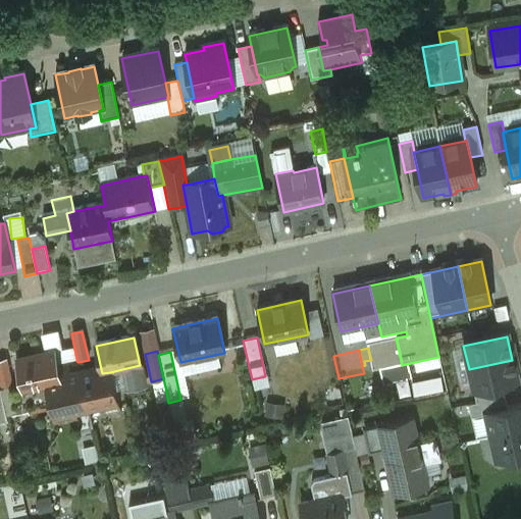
[(55,354),(15,362),(20,386),(12,387),(18,415),(52,407),(47,385),(61,383),(58,368),(55,354)]
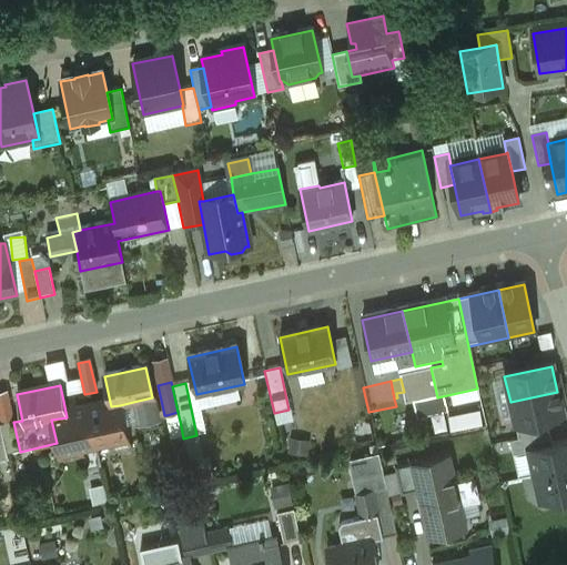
[(0,423),(14,420),(9,392),(0,393),(0,423)]
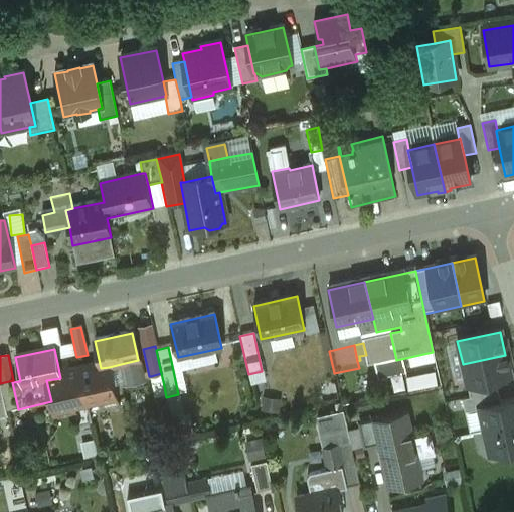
[(510,378),(505,355),(463,364),(467,387),(495,381),(510,378)]
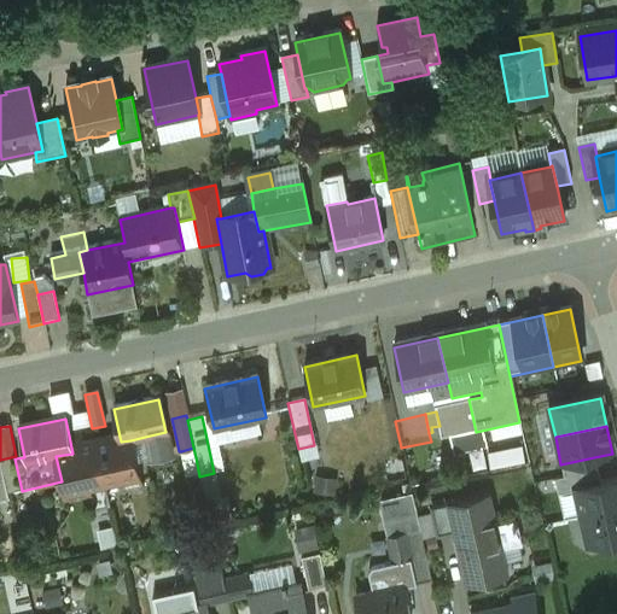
[(166,432),(145,437),(150,457),(151,462),(172,457),(167,432),(166,432)]
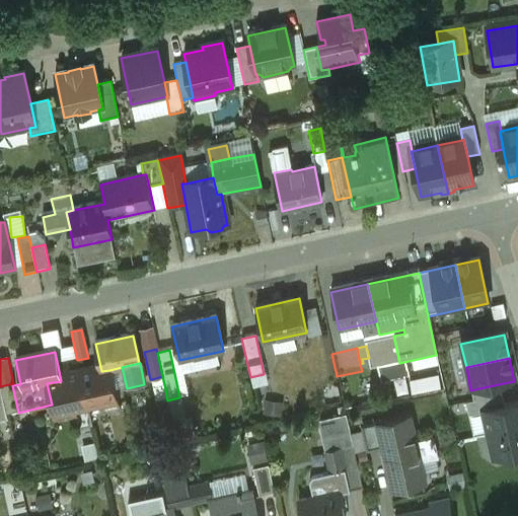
[(79,372),(64,375),(66,366),(66,365),(58,366),(61,381),(47,383),(52,404),(56,426),(74,422),(73,414),(87,411),(79,372)]
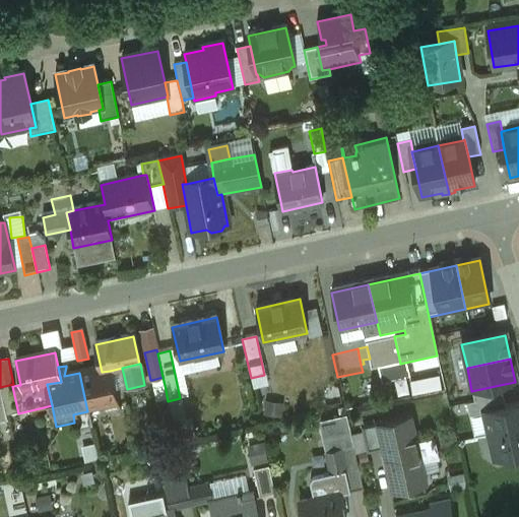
[(101,368),(79,373),(87,411),(104,407),(106,415),(120,412),(110,371),(102,372),(101,368)]
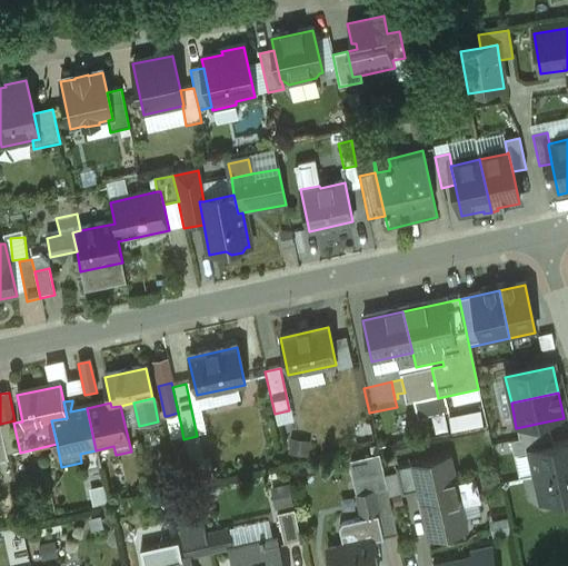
[(454,434),(486,427),(482,410),(450,418),(454,434)]
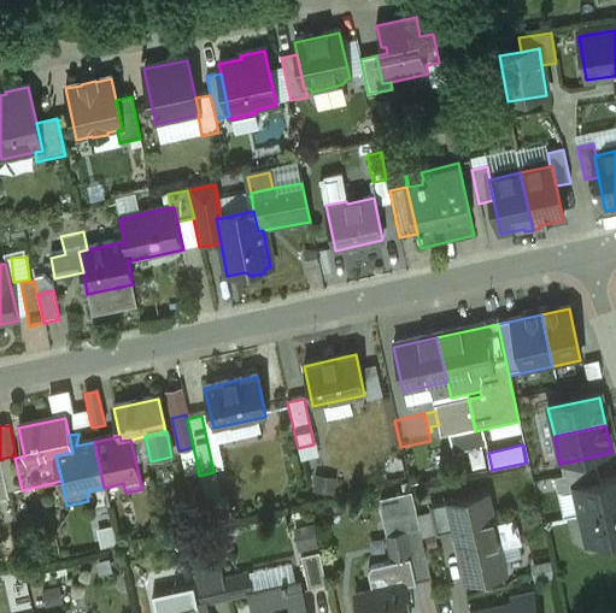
[(193,447),(181,451),(183,460),(195,457),(193,447)]
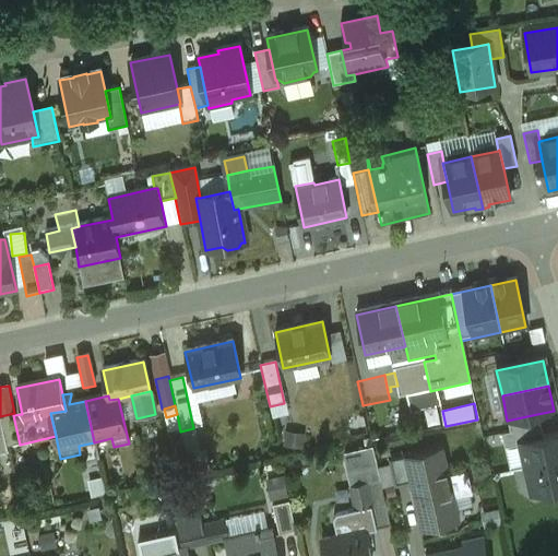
[(537,414),(507,421),(510,434),(539,427),(537,414)]
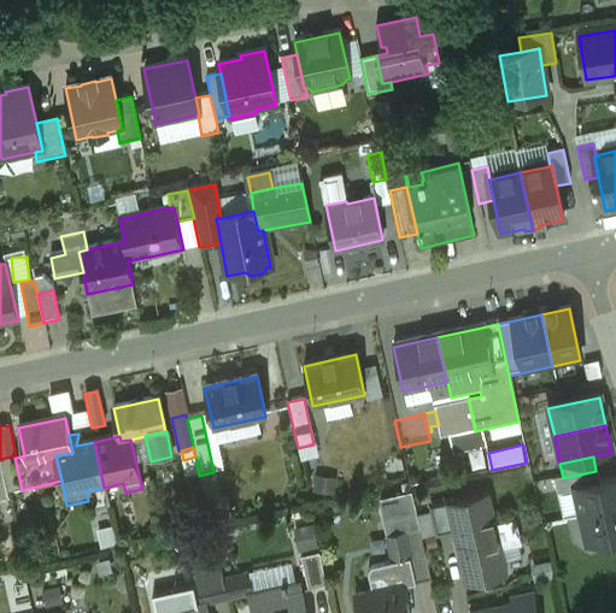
[(15,458),(0,461),(6,493),(7,493),(22,490),(15,458)]
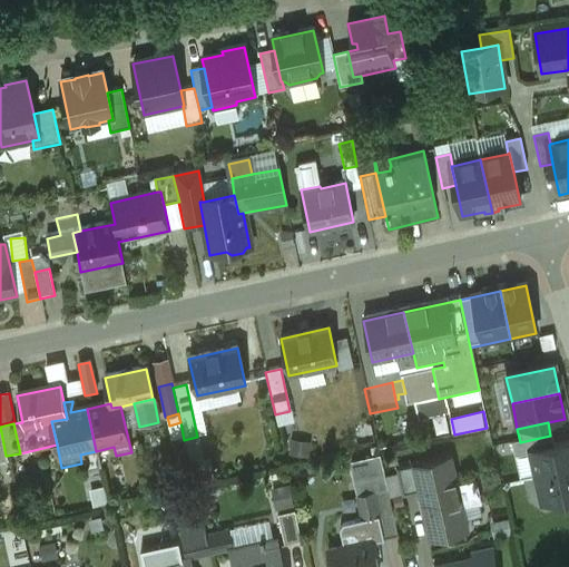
[(550,436),(520,442),(511,445),(514,458),(530,455),(530,453),(553,449),(550,436)]
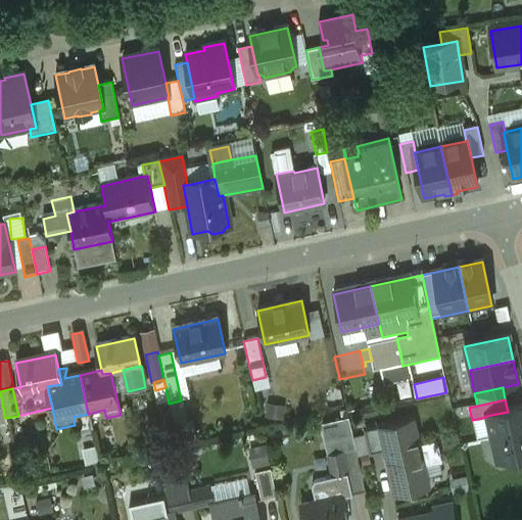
[(521,408),(508,412),(486,416),(486,417),(491,439),(521,432),(521,408)]
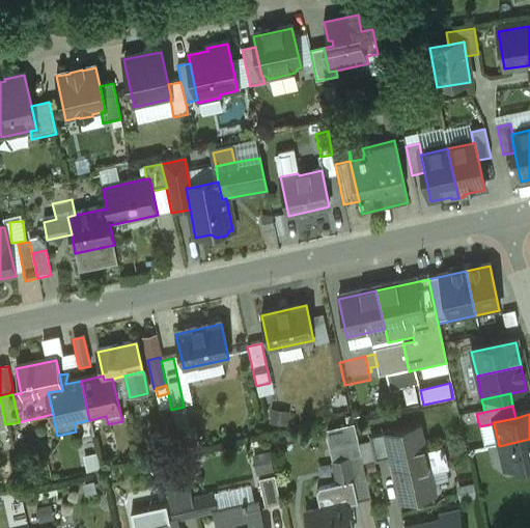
[(419,427),(386,435),(391,457),(392,457),(392,459),(402,504),(435,497),(429,474),(425,455),(419,427)]
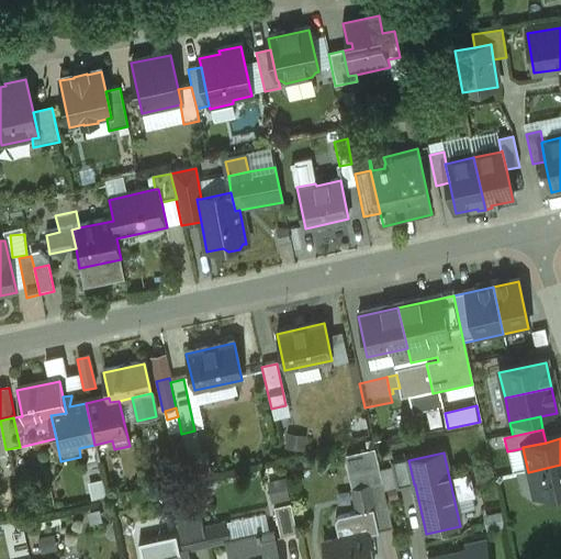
[(376,456),(345,462),(357,515),(373,512),(378,534),(392,532),(383,492),(380,474),(376,456)]
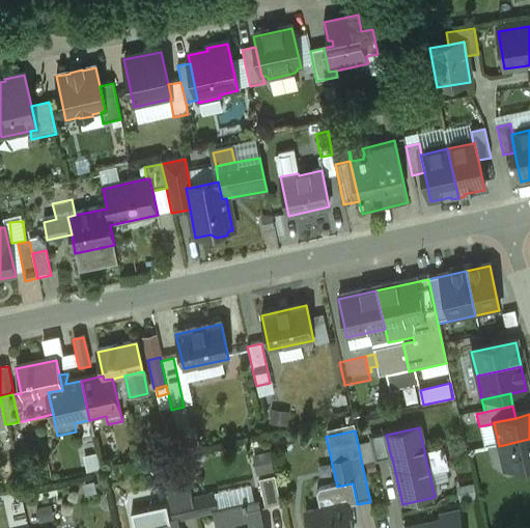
[(386,435),(370,439),(372,446),(375,462),(375,463),(392,459),(392,457),(391,457),(386,435)]
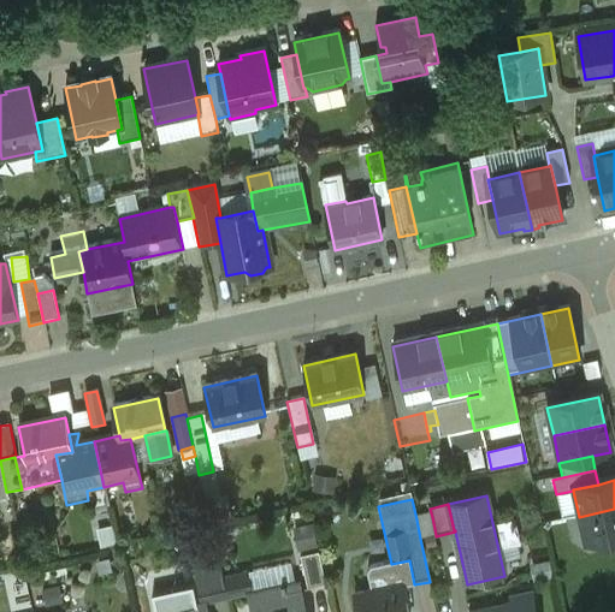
[(614,509),(579,517),(585,546),(614,539),(614,509)]
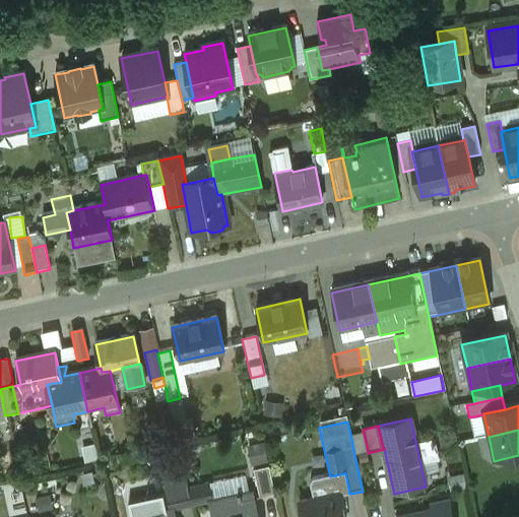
[(365,437),(351,439),(354,455),(368,452),(365,437)]
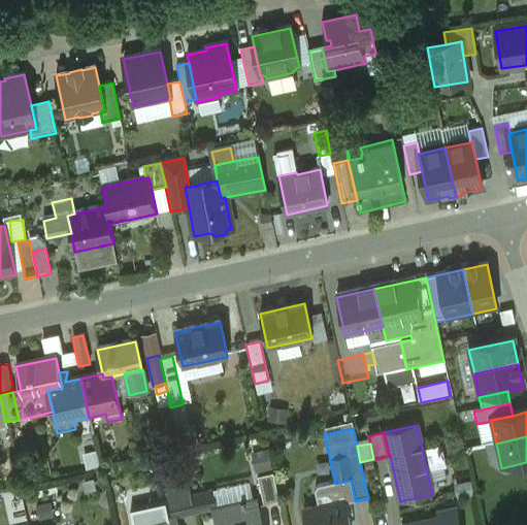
[(441,449),(423,453),(427,471),(446,467),(441,449)]
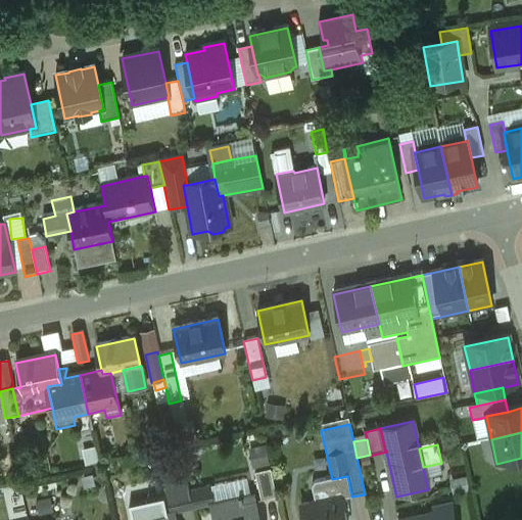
[(276,499),(271,471),(254,475),(261,502),(276,499)]
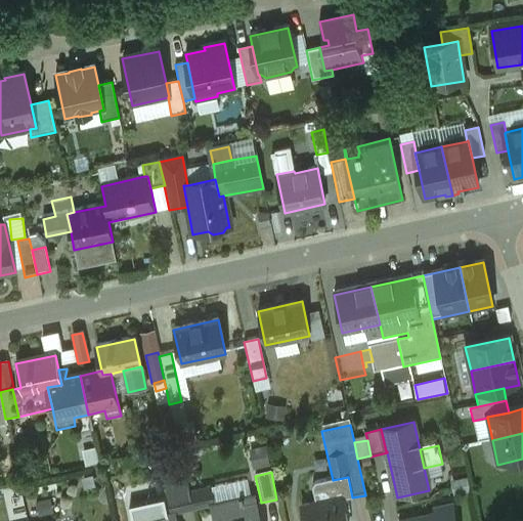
[(348,477),(333,480),(315,484),(312,488),(316,505),(342,500),(342,501),(352,498),(352,497),(348,477)]
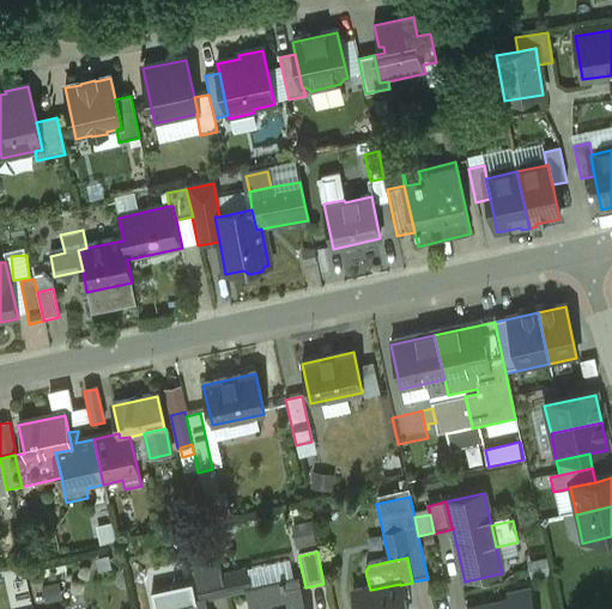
[(247,572),(222,578),(226,597),(249,592),(249,591),(250,591),(247,572)]
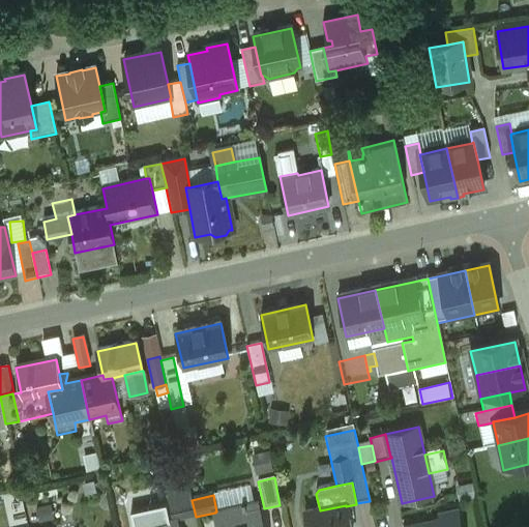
[(192,500),(170,505),(173,522),(196,517),(192,500)]
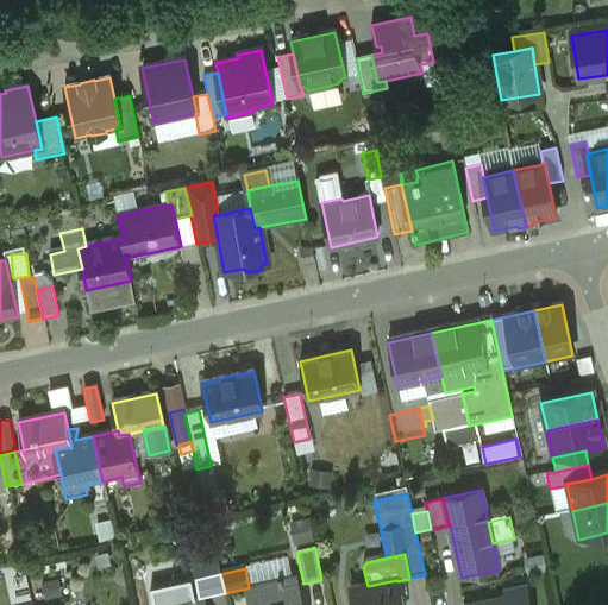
[(249,587),(248,587),(248,588),(250,604),(299,604),(294,578),(249,587)]
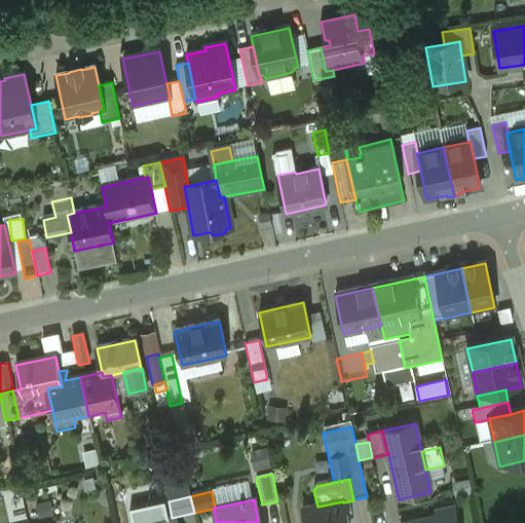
[(317,507),(303,510),(305,522),(346,522),(343,502),(343,501),(317,507)]
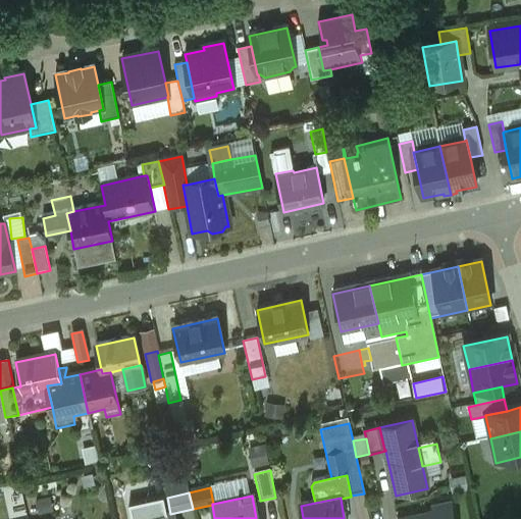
[(52,501),(37,502),(38,514),(53,513),(52,501)]
